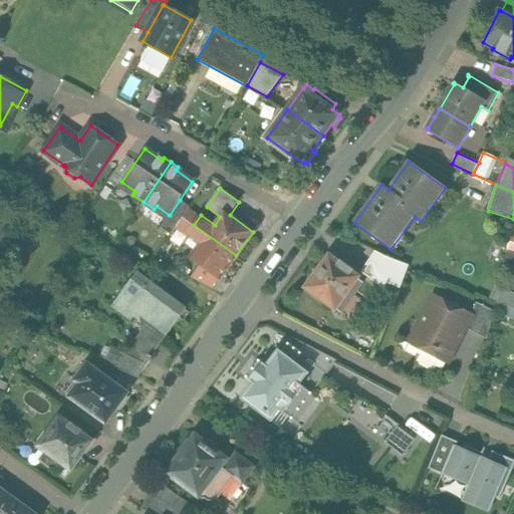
[(180,200),(170,215),(169,215),(161,227),(171,234),(176,226),(183,217),(190,207),(180,200)]
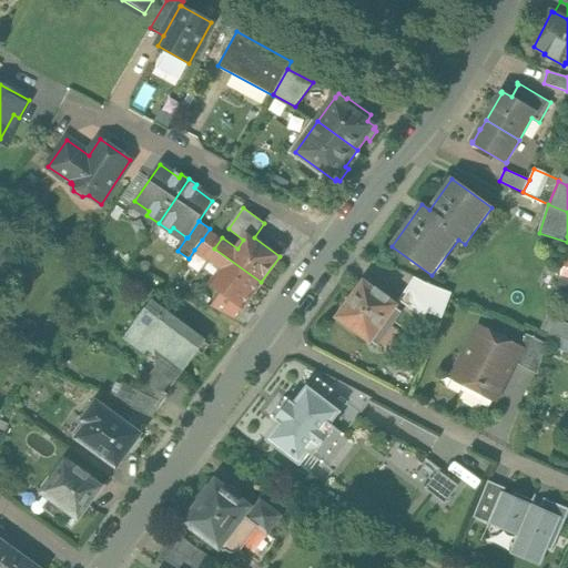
[(214,249),(202,240),(194,250),(206,259),(214,249)]
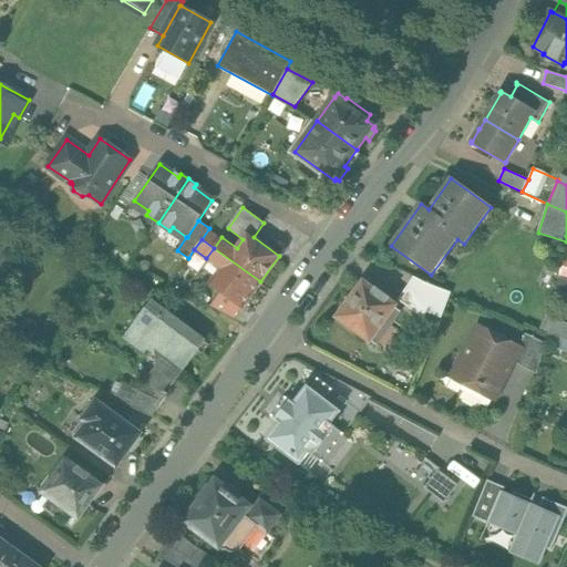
[(260,281),(214,248),(206,258),(212,261),(207,267),(218,276),(212,285),(241,307),(260,281)]
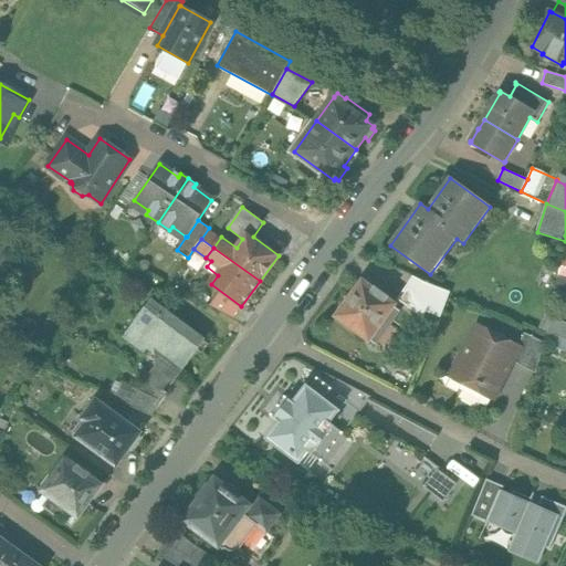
[(425,283),(404,272),(397,284),(418,295),(425,283)]
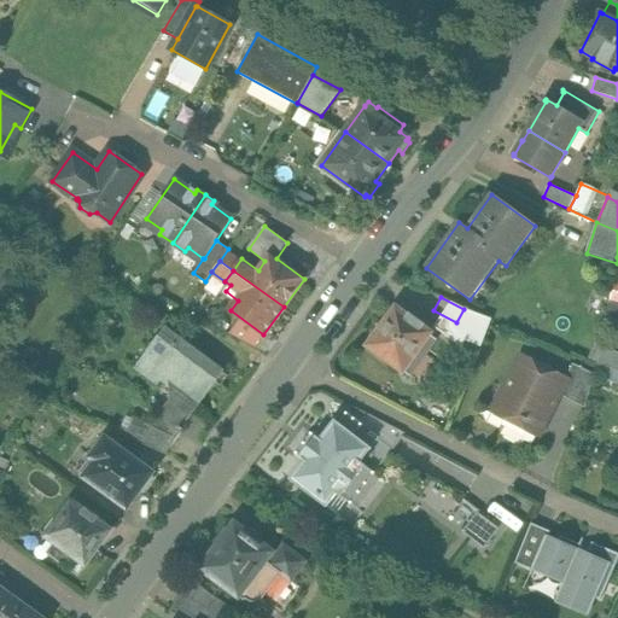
[(423,326),(409,316),(408,318),(396,309),(368,347),(410,377),(437,340),(429,336),(430,333),(423,327),(423,326)]
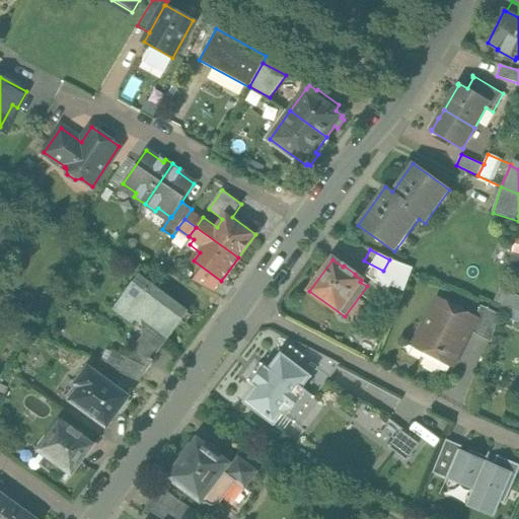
[(188,310),(140,276),(140,275),(139,275),(118,303),(145,324),(146,334),(135,349),(152,361),(154,360),(153,359),(189,311),(188,310)]
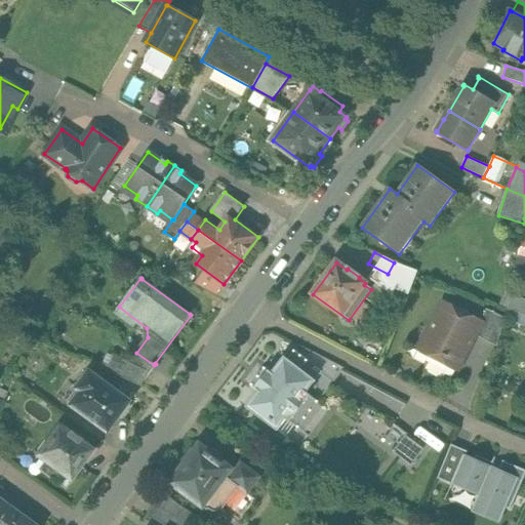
[(524,298),(514,294),(509,308),(524,315),(524,298)]
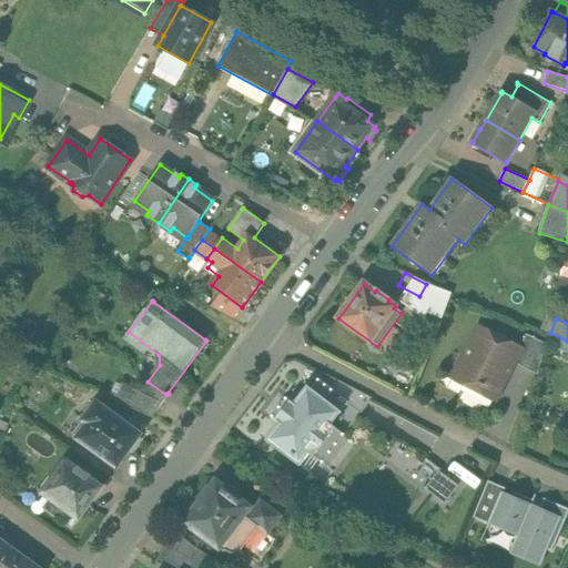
[(520,347),(479,326),(456,374),(466,379),(462,389),(465,392),(463,394),(465,398),(478,406),(483,404),(484,402),(490,405),(493,401),(494,402),(514,363),(521,348),(520,347)]
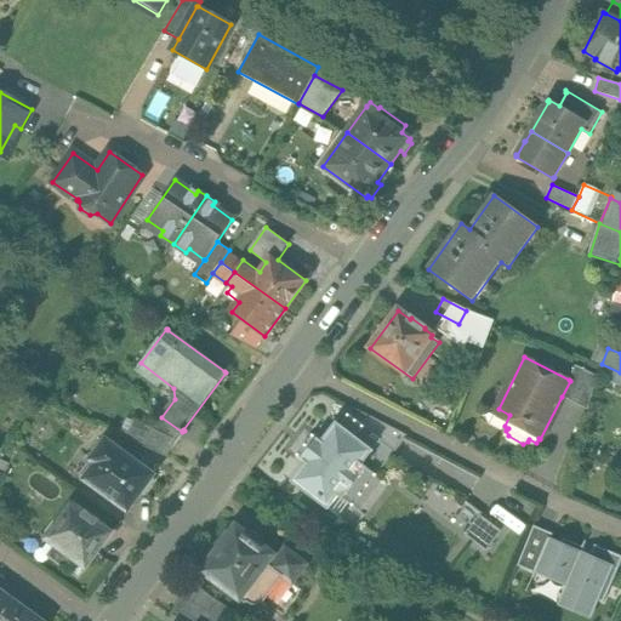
[(598,376),(576,365),(569,380),(570,381),(562,397),(588,410),(598,376)]
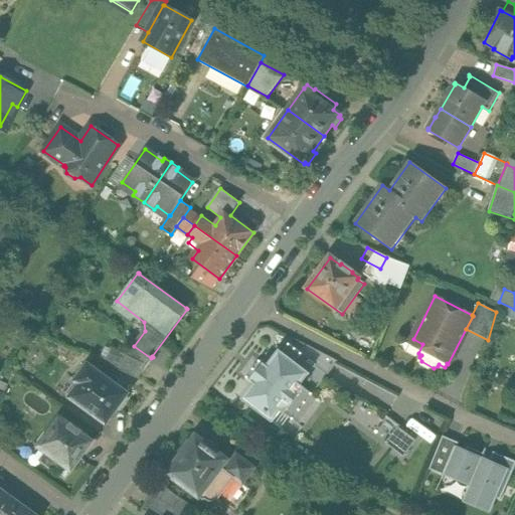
[(338,361),(290,336),(279,350),(282,352),(289,344),(302,353),(295,362),(309,373),(301,385),(304,387),(285,413),(293,419),(338,361)]
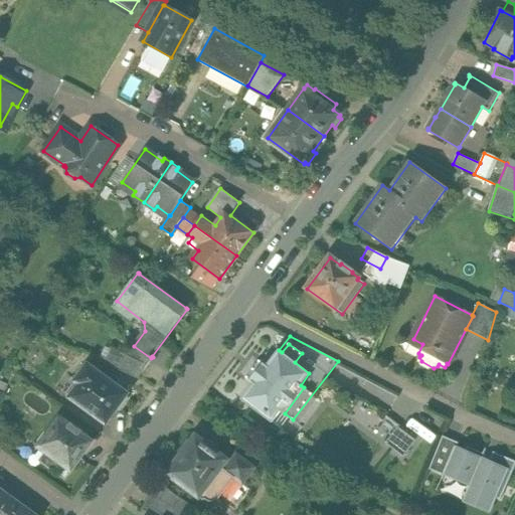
[(289,344),(282,352),(279,350),(267,366),(260,360),(246,377),(253,383),(241,399),(272,422),(281,410),(285,413),(304,387),(301,385),(309,373),(295,362),(302,353),(289,344)]
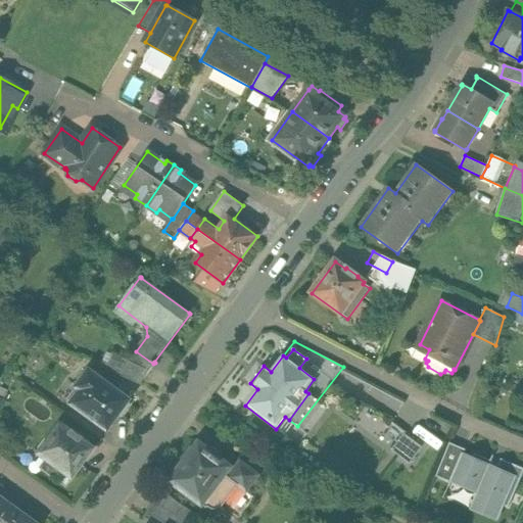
[(153,364),(136,351),(130,360),(114,352),(106,369),(141,384),(154,365),(153,364)]
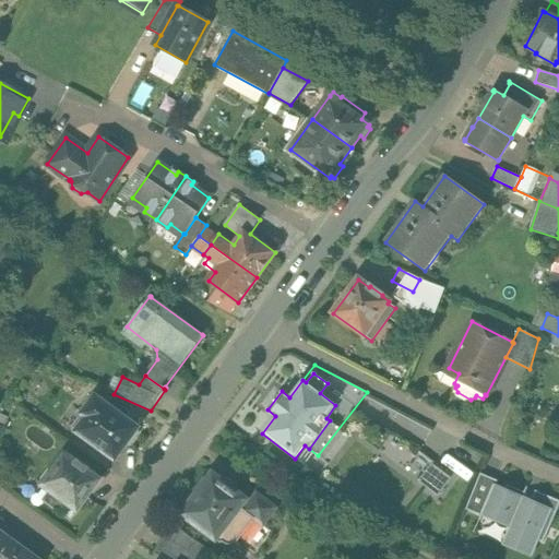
[(110,400),(107,405),(95,397),(84,413),(88,416),(78,430),(116,458),(127,442),(130,445),(139,432),(135,430),(138,428),(125,418),(128,413),(110,400)]
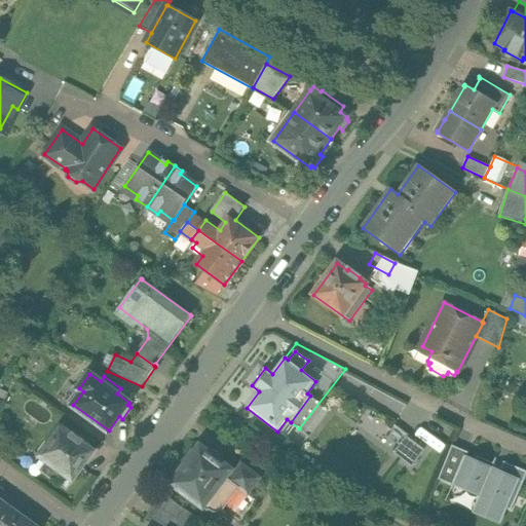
[(0,445),(12,428),(1,420),(0,421),(0,445)]
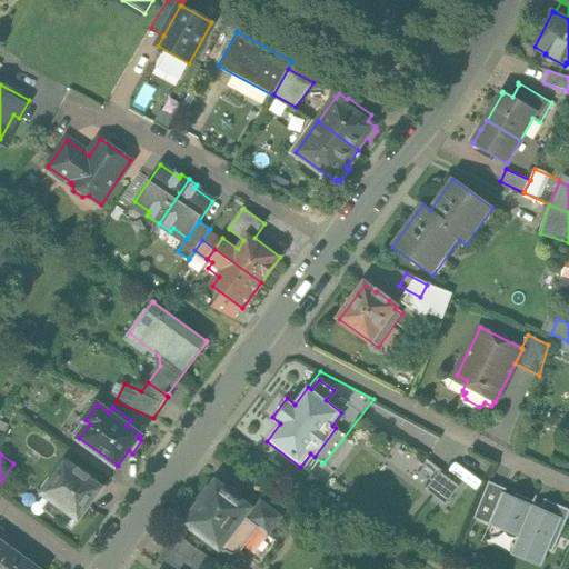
[(427,459),(412,480),(447,505),(462,483),(427,459)]
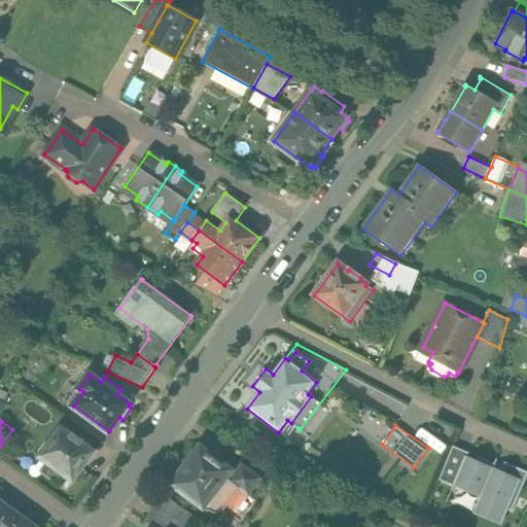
[(72,436),(61,428),(40,457),(48,463),(42,471),(59,483),(65,475),(73,481),(94,452),(81,443),(82,442),(73,434),(72,436)]
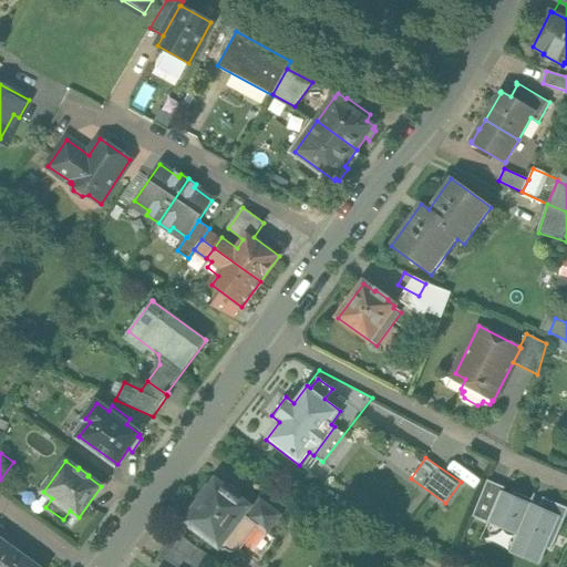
[(505,487),(487,480),(473,516),(488,524),(503,492),(505,487)]
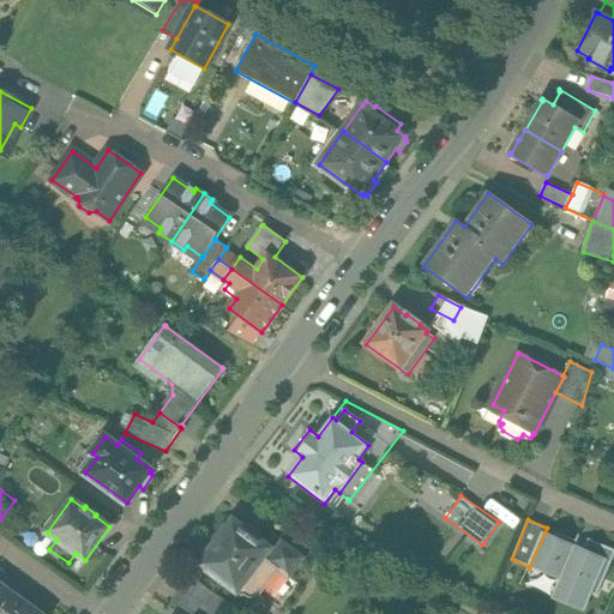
[(266,541),(241,523),(240,525),(233,521),(228,528),(224,525),(214,540),(217,542),(200,565),(244,596),(245,595),(247,597),(251,597),(253,599),(257,597),(258,596),(260,595),(263,594),(281,570),(289,577),(302,559),(304,559),(305,558),(282,541),(271,555),(268,552),(271,548),(264,543),(266,541)]
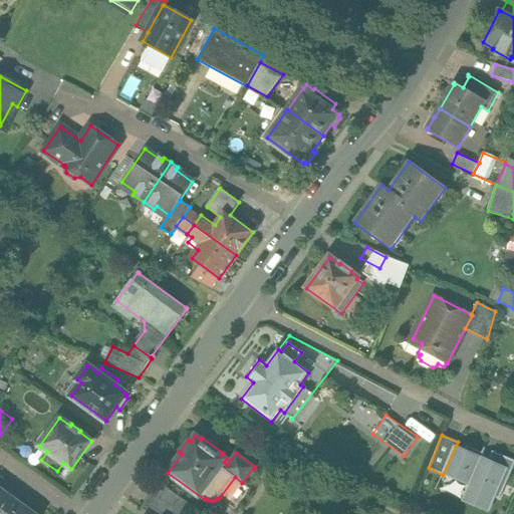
[(491,456),(467,446),(465,450),(456,446),(443,475),(468,485),(462,500),(489,512),(495,497),(500,499),(513,465),(513,460),(493,451),(491,456)]
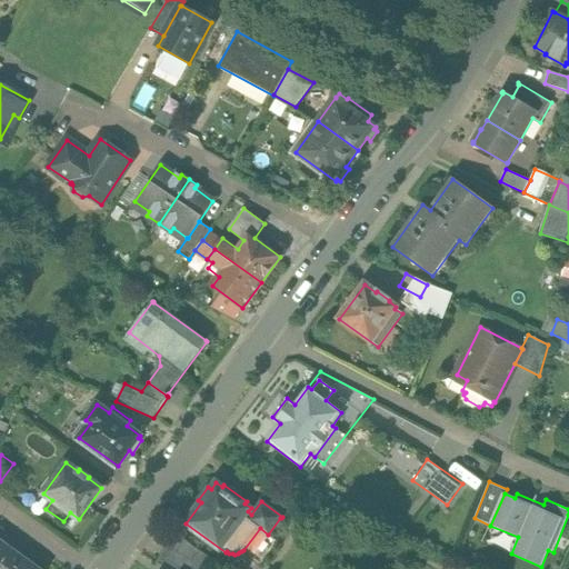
[(200,551),(178,533),(170,545),(192,561),(200,551)]
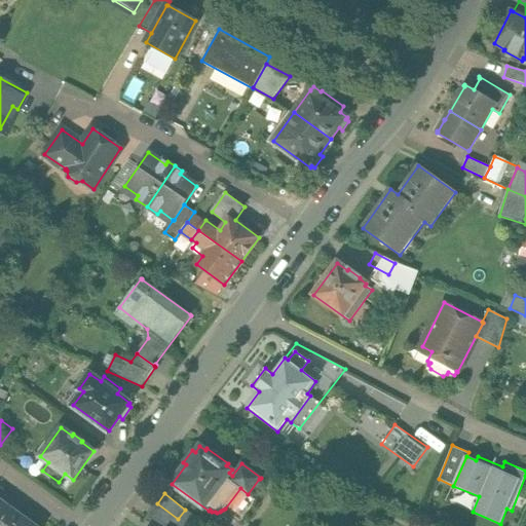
[(35,525),(0,500),(0,525),(35,525)]
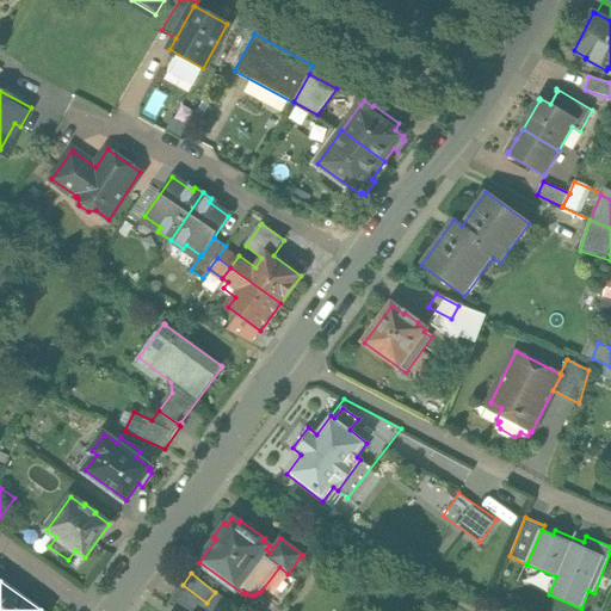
[(207,603),(183,585),(167,604),(183,610),(211,610),(214,609),(207,603)]
